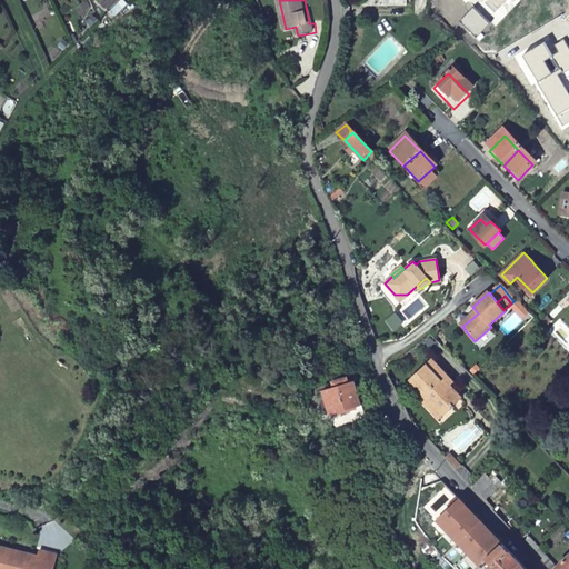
[(526,309),(519,315),(526,322),(532,317),(526,309)]
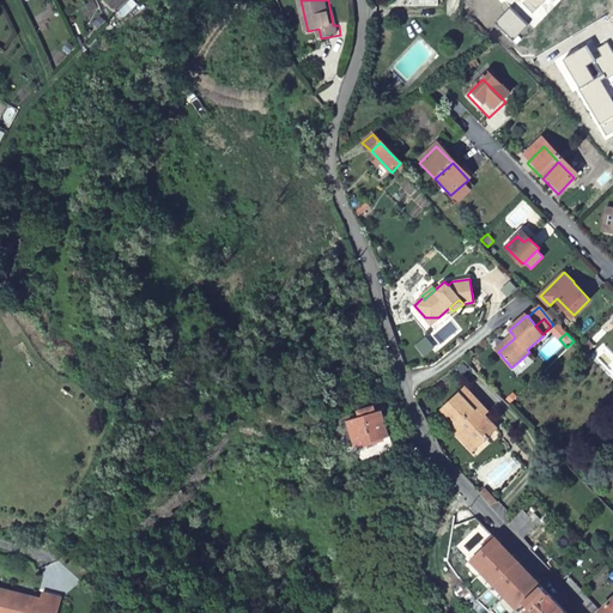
[(496,349),(498,352),(515,338),(513,334),(496,349)]
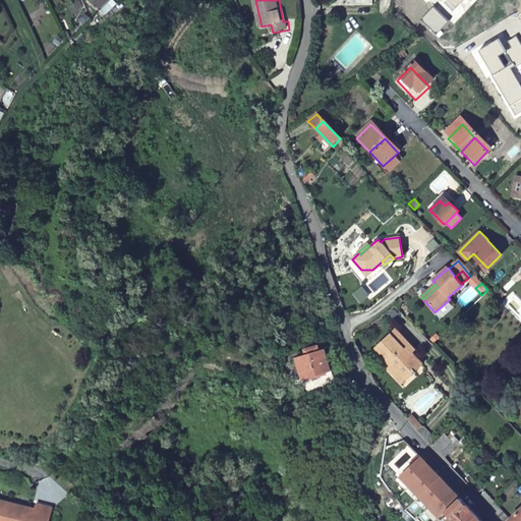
[(389,361),(405,378),(411,371),(412,372),(422,363),(405,346),(408,343),(394,329),(374,347),(389,361)]
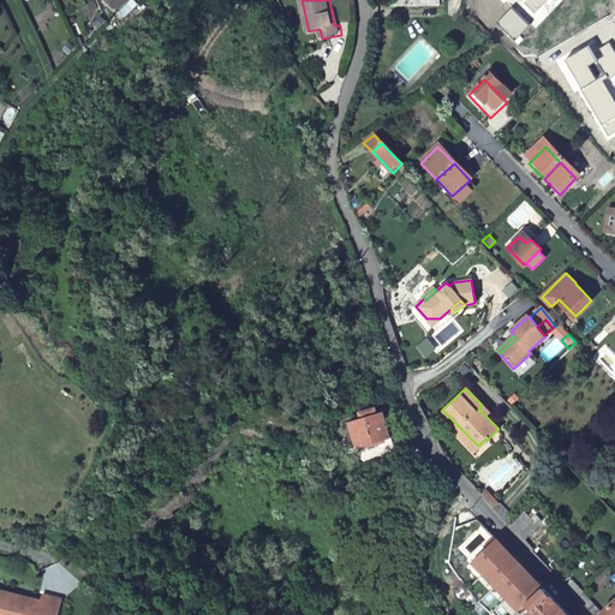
[(359,451),(350,453),(351,455),(368,461),(396,452),(392,439),(382,413),(376,416),(375,411),(362,416),(364,419),(351,424),(359,451)]
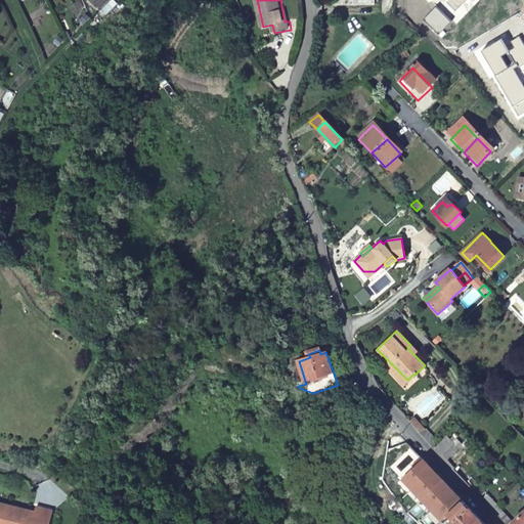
[(403,384),(407,380),(391,363),(387,367),(403,384)]
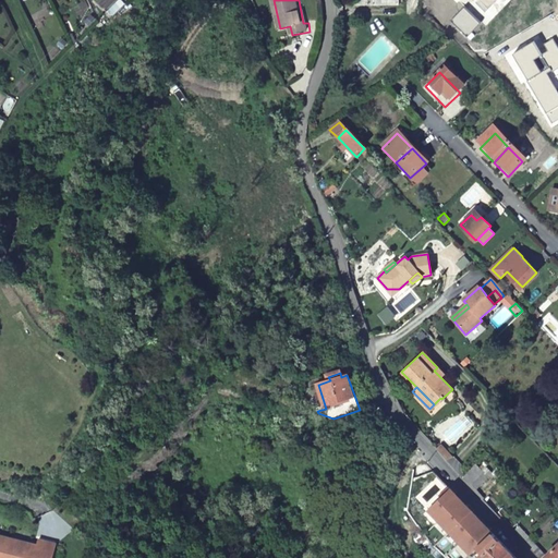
[(455,457),(443,445),(438,449),(448,460),(455,457)]
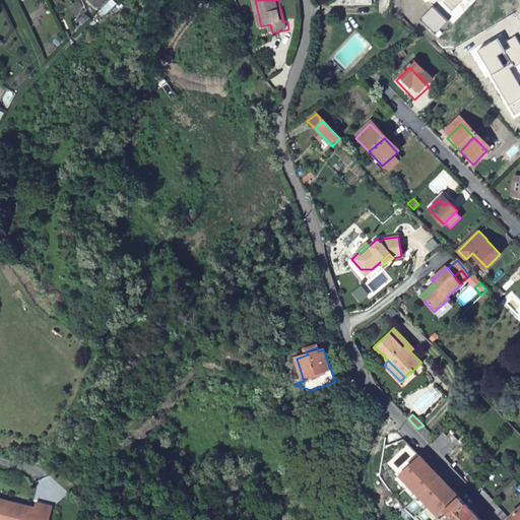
[(439,448),(447,440),(449,437),(444,431),(433,443),(439,448)]
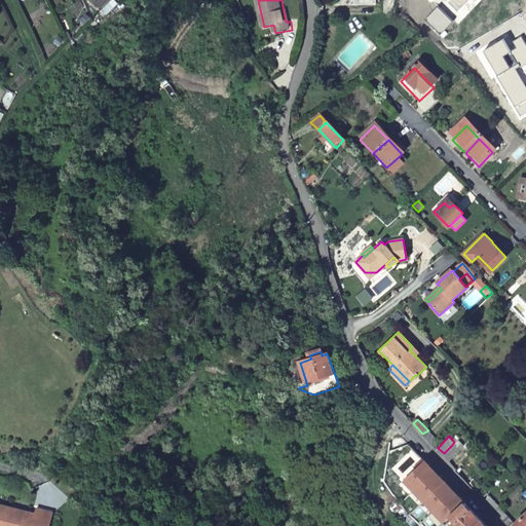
[(457,450),(452,445),(444,453),(449,459),(457,450)]
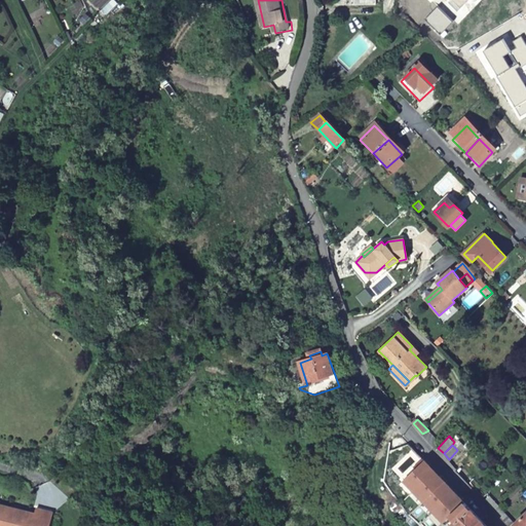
[(434,471),(423,460),(403,480),(413,490),(434,471)]
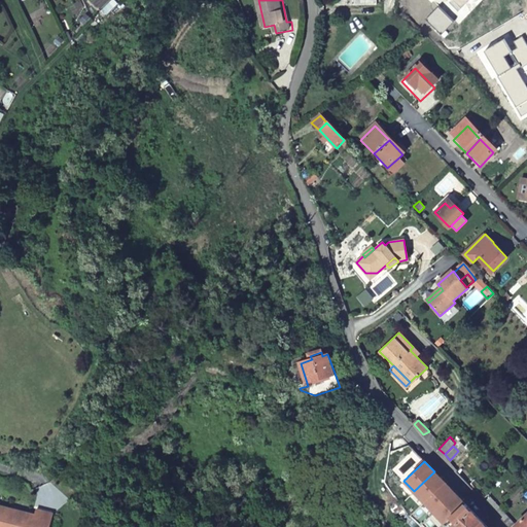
[(445,482),(434,471),(414,491),(424,501),(445,482)]
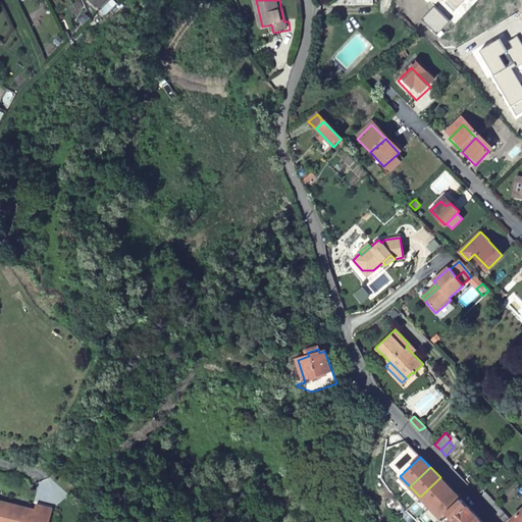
[(450,487),(440,477),(420,497),(429,507),(450,487)]
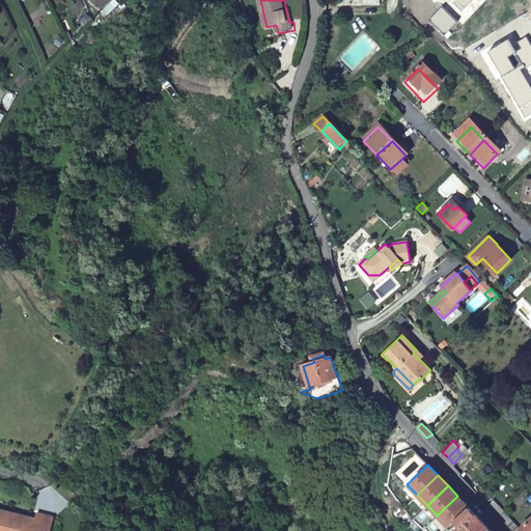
[(468,507),(457,496),(437,515),(447,527),(453,521),(468,507)]
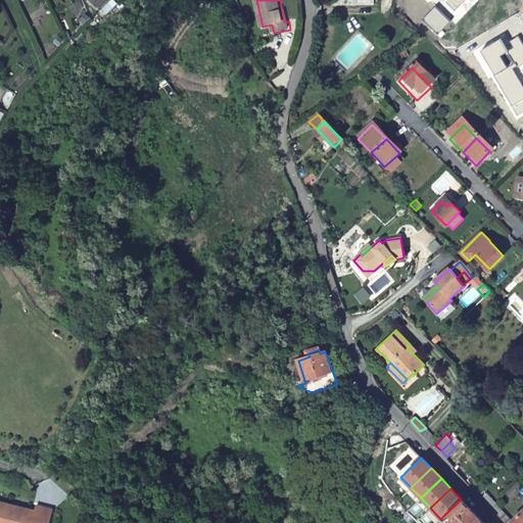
[(24,504),(0,497),(0,522),(46,522),(50,504),(34,501),(32,510),(22,508),(24,504)]
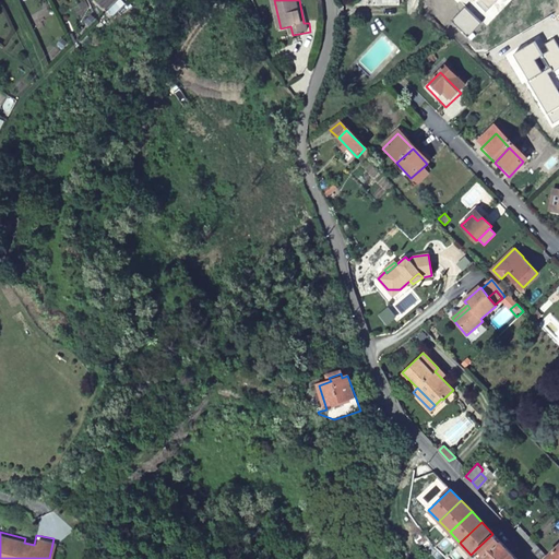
[(516,558),(492,534),(479,547),(477,548),(484,554),(480,557),(482,558),(516,558)]
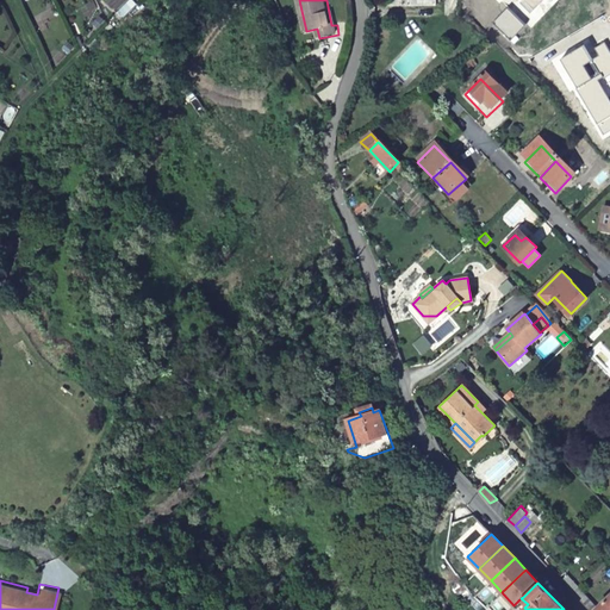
[(571,592),(577,598),(583,593),(578,587),(571,592)]
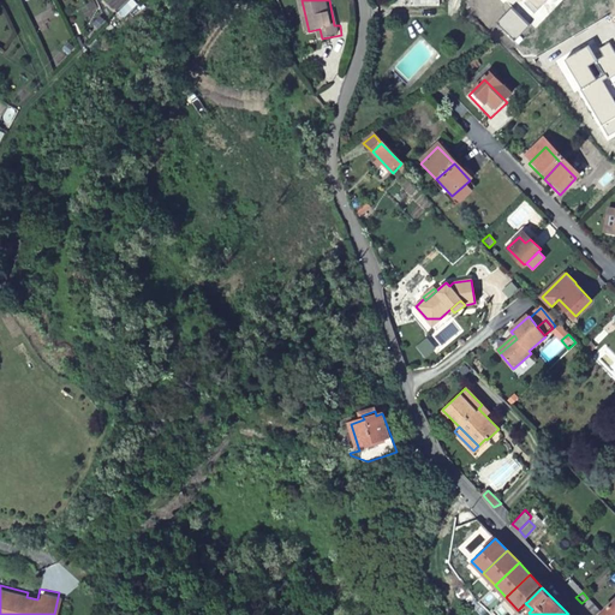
[(581,603),(592,614),(599,614),(601,614),(602,613),(587,598),(581,603)]
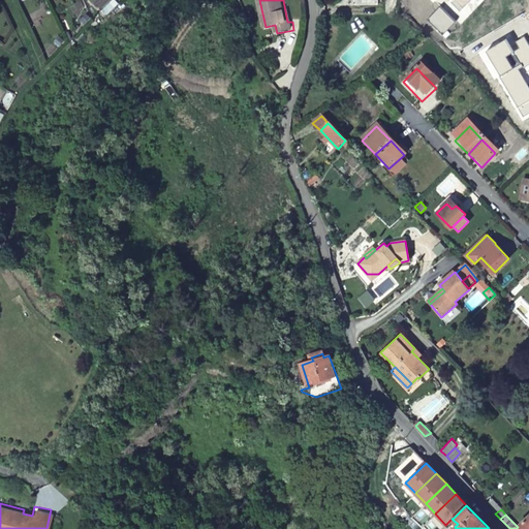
[(517,528),(516,528),(528,528),(528,516),(518,527),(517,528)]
